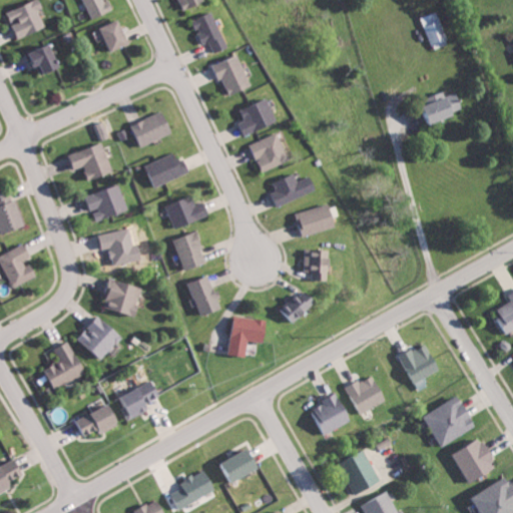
[(19,39),(47,26),(40,9),(45,7),(41,0),(34,0),(6,13),(11,24),(12,23),(19,39)]
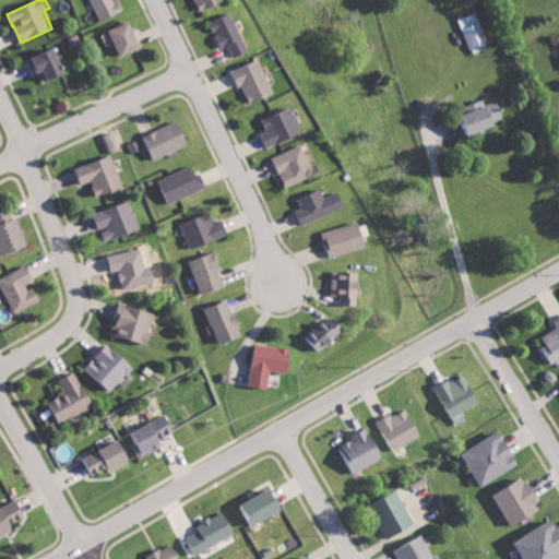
[(91,0),(100,21),(125,10),(120,0),(119,0),(118,0),(91,0)]
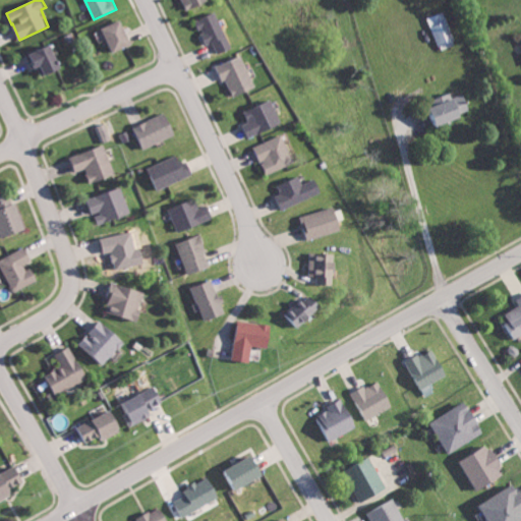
[(210,1),(209,0),(181,0),(185,9),(210,1)]
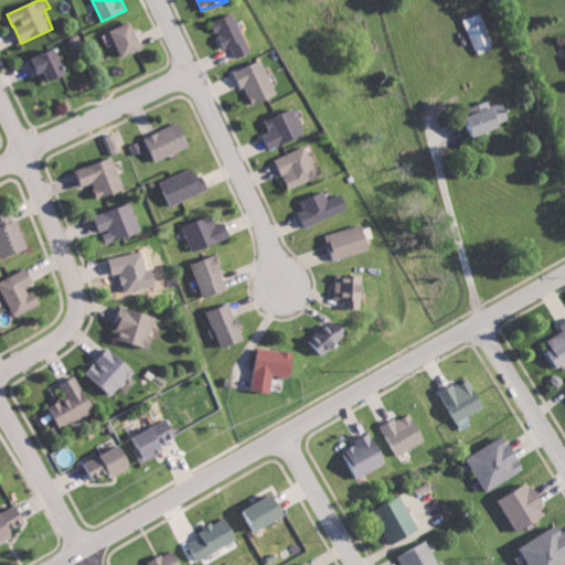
[(213,21),(224,48),(232,44),(237,57),(251,52),(234,12),(213,21)]
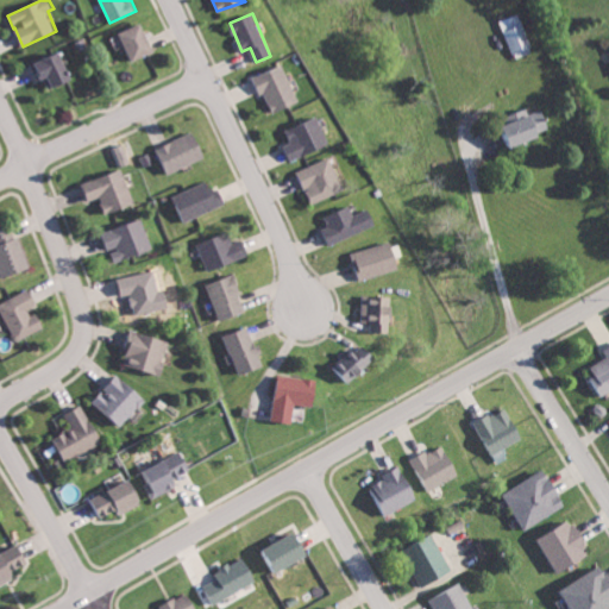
[(501,19),(514,55),(532,49),(519,13),(501,19)]
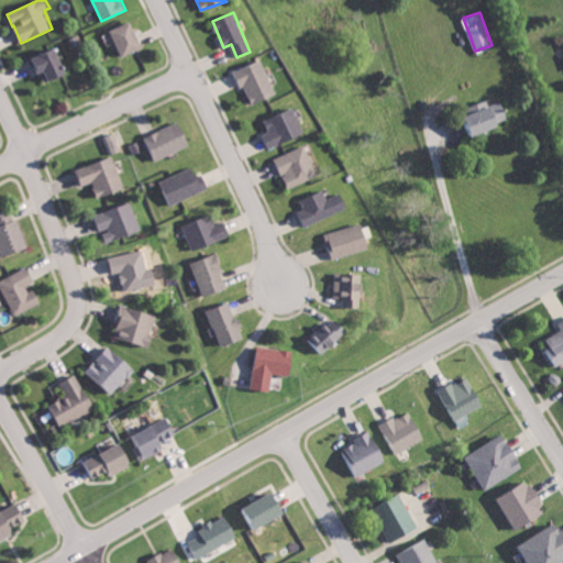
[(124,56),(145,47),(134,21),(113,30),(124,56)]
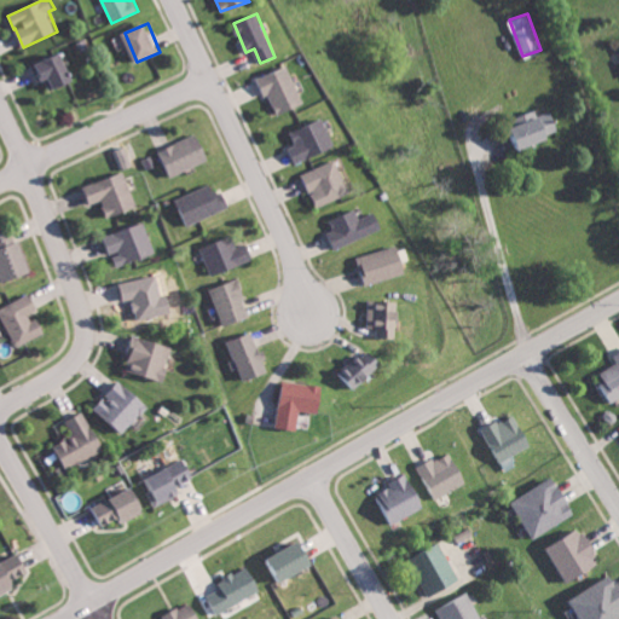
[(38,63),(50,92),(75,81),(63,52),(38,63)]
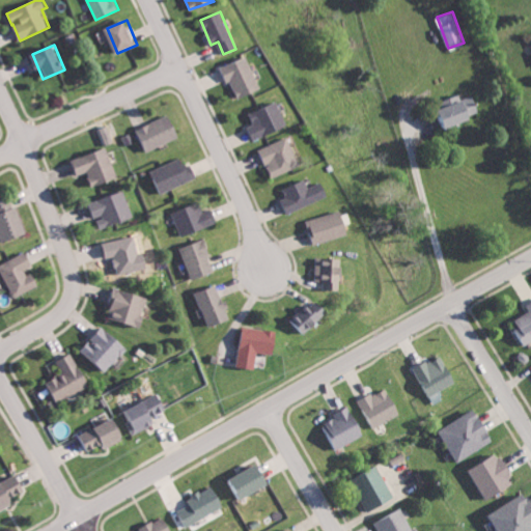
[(261,88),(246,55),(222,66),(238,100),(261,88)]
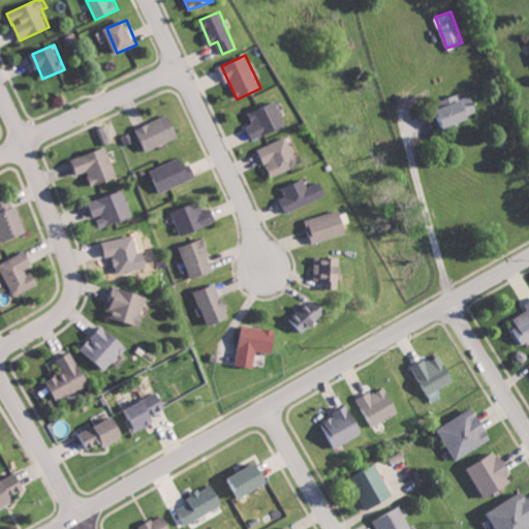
[(449,125),(480,114),(473,94),(461,98),(459,94),(441,100),(449,125)]
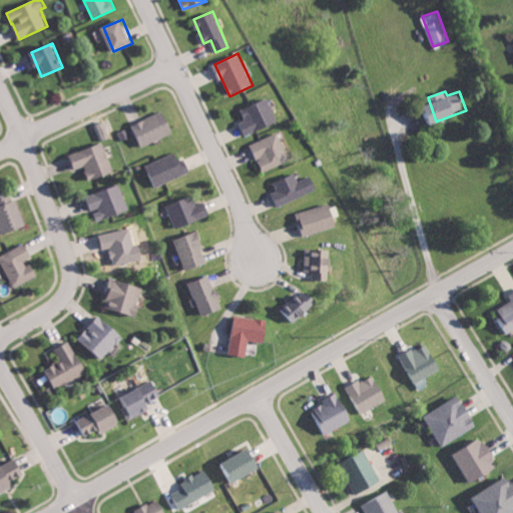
[(239,123),(245,136),(279,121),(268,96),(240,109),(245,120),(239,123)]
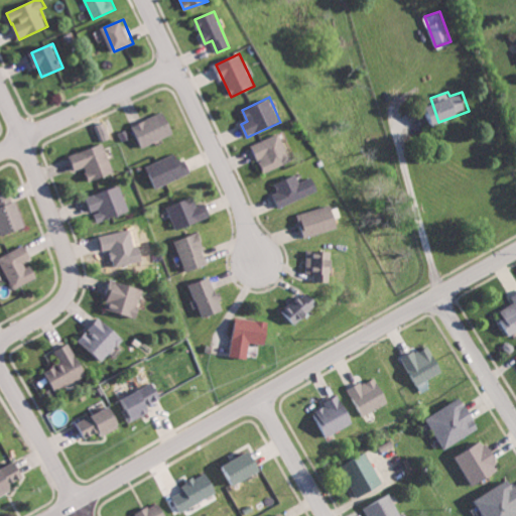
[(134,125),(143,147),(175,133),(166,110),(134,125)]
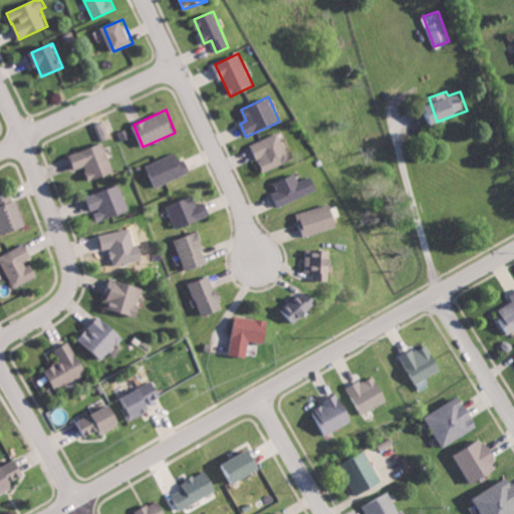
[(251,144),(263,172),(290,160),(277,132),(251,144)]
